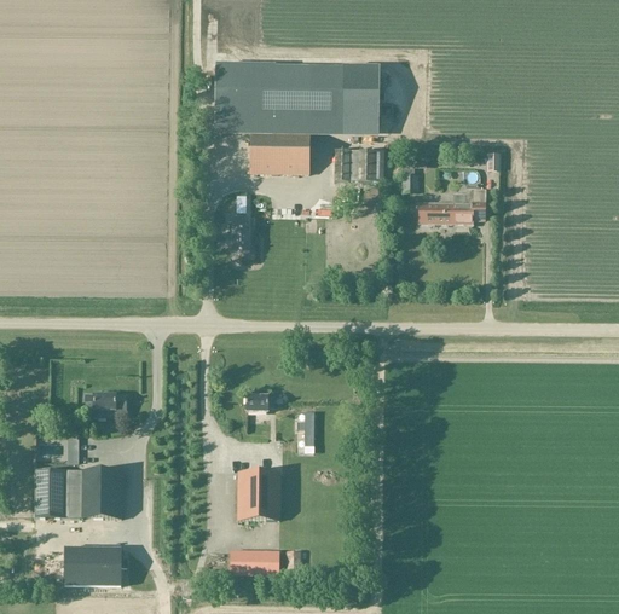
[(215,67),(214,117),(342,120),(342,68),(215,67)]
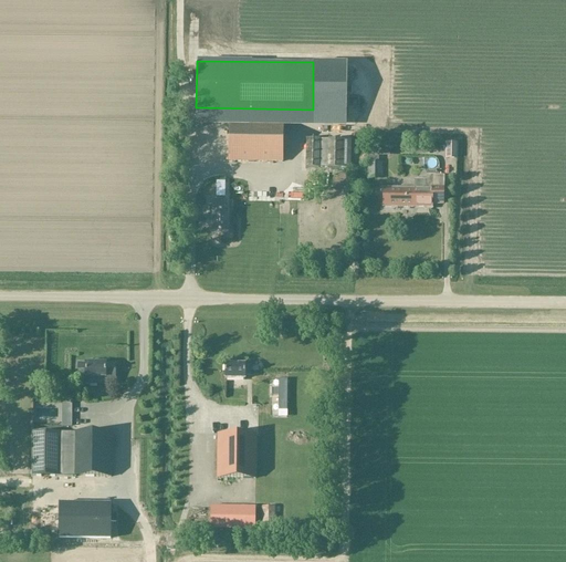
[(313,62),(313,110),(346,110),(347,63),(313,62)]
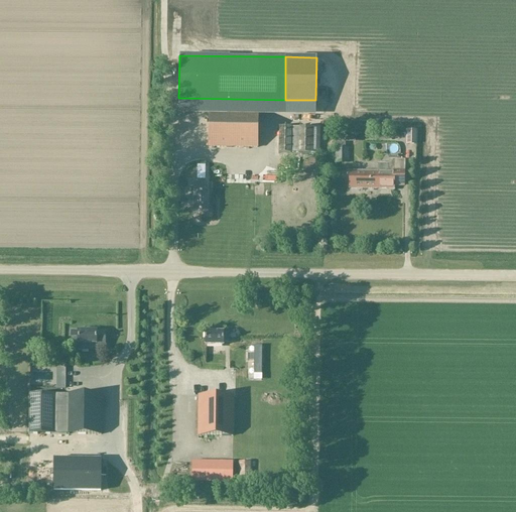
[(209,112),(209,143),(257,144),(257,113),(209,112)]
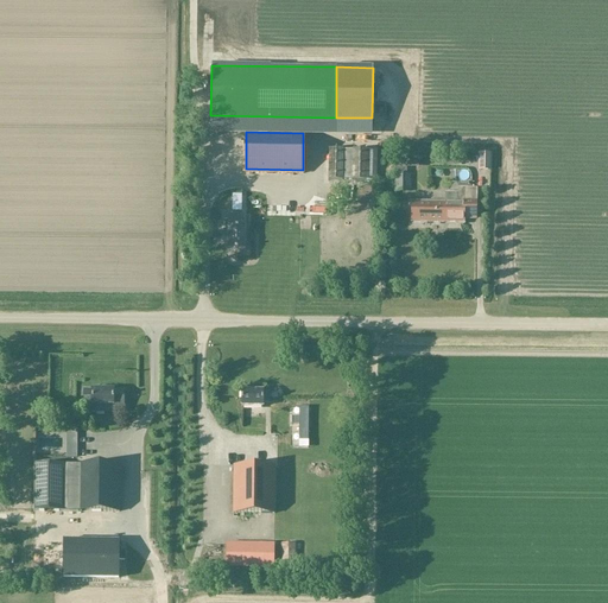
[(375,146),(367,146),(352,146),(343,146),(328,145),(328,176),(374,177),(375,146)]
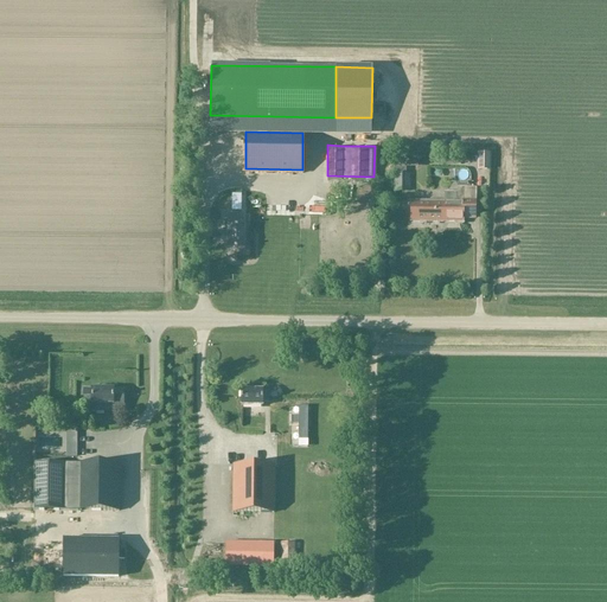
[(478,149),(478,166),(490,166),(490,149),(478,149)]
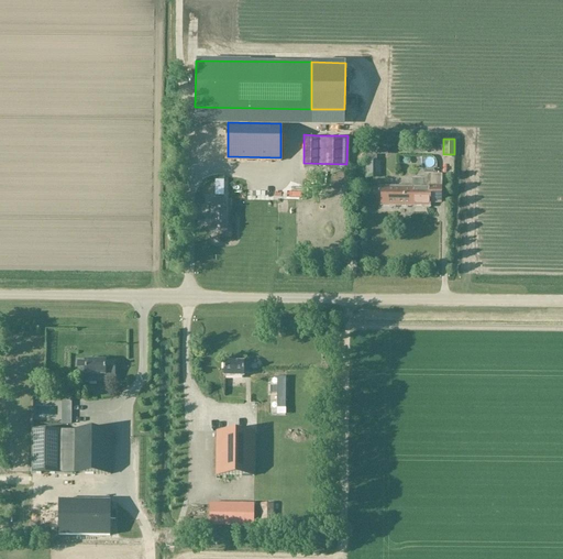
[(379,159),(374,157),(366,157),(366,173),(381,173),(381,166),(379,166),(379,159)]
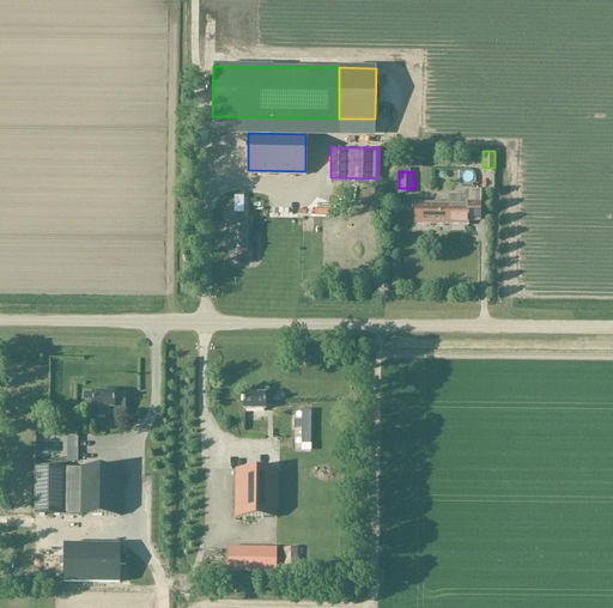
[(480,186),(477,186),(461,186),(461,190),(449,190),(449,201),(450,201),(450,220),(467,220),(467,216),(479,216),(480,186)]
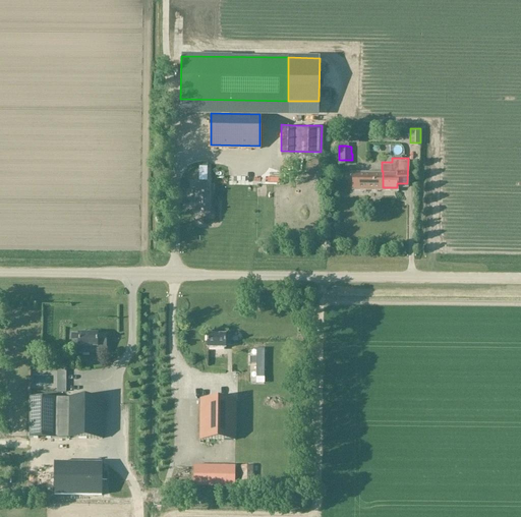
[(367,187),(367,171),(352,171),(352,186),(367,187)]
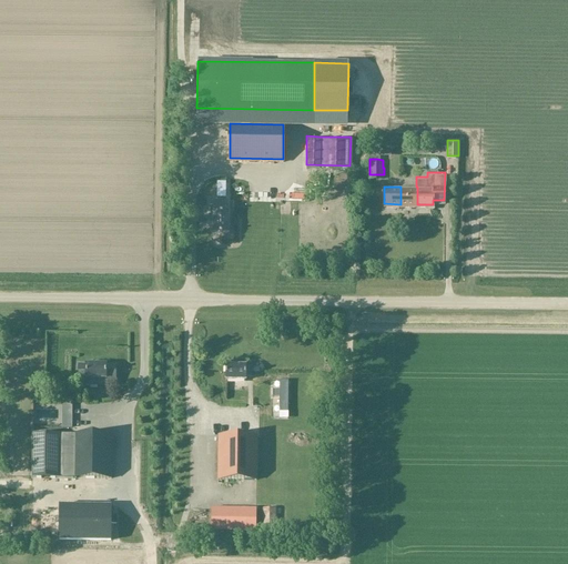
[(417,187),(416,187),(401,187),(401,204),(417,204),(417,187)]
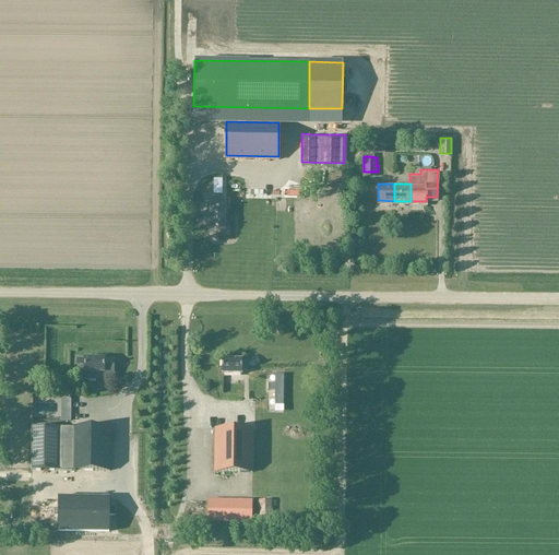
[(210,226),(224,226),(225,205),(221,205),(221,199),(210,199),(210,205),(210,226)]
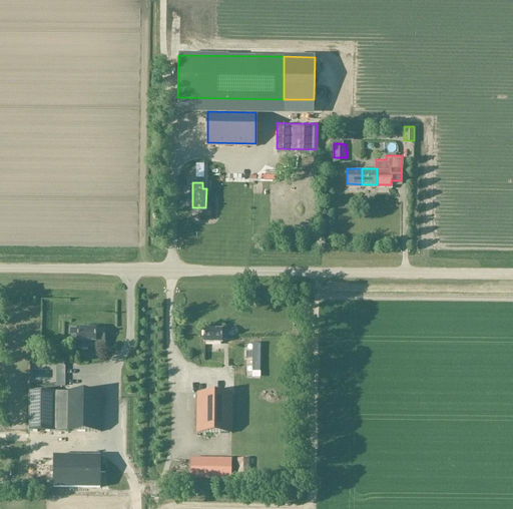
[(95,345),(95,339),(95,326),(77,326),(71,326),(70,345),(95,345)]
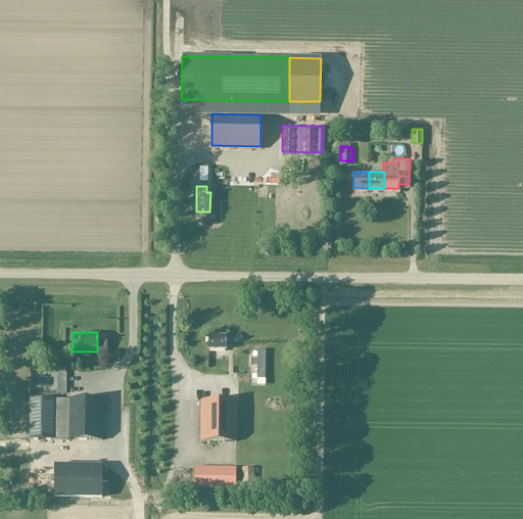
[(232,343),(232,333),(226,333),(207,333),(207,346),(226,346),(226,343),(232,343)]
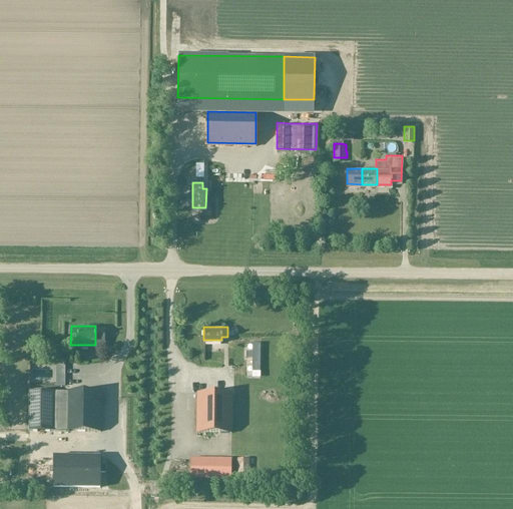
[(260,341),(251,341),(251,349),(246,349),(246,355),(251,355),(251,369),(260,369),(260,341)]
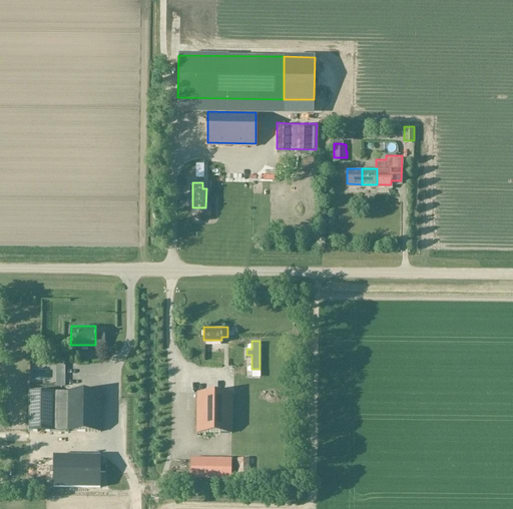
[(100,428),(100,389),(29,388),(28,428),(100,428)]
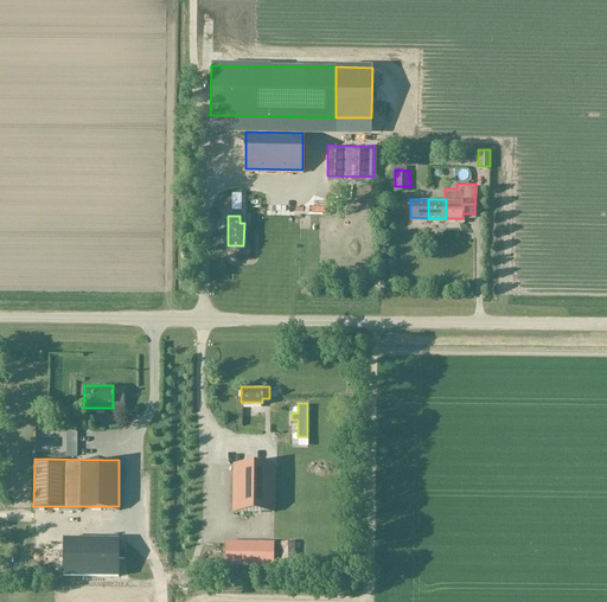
[(274,508),(274,461),(234,461),(232,508),(274,508)]
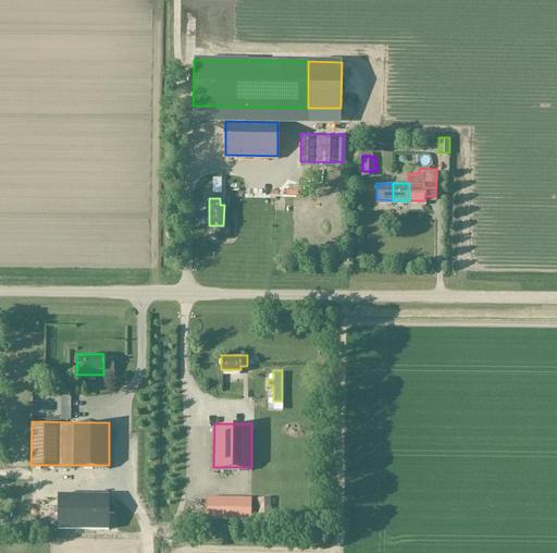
[(114,502),(109,502),(109,493),(58,493),(58,526),(109,527),(109,511),(114,511),(114,502)]
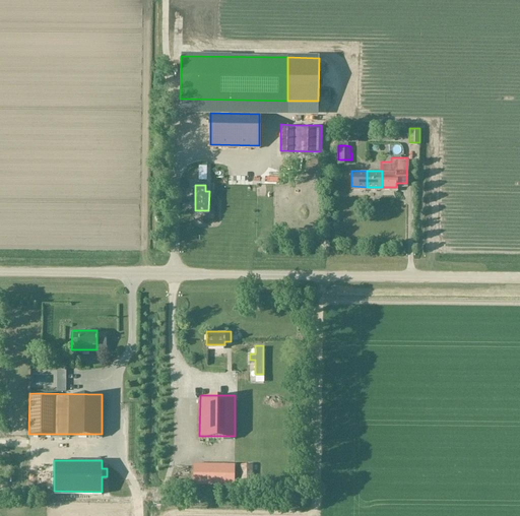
[(234,484),(234,461),(193,461),(192,482),(234,484)]
